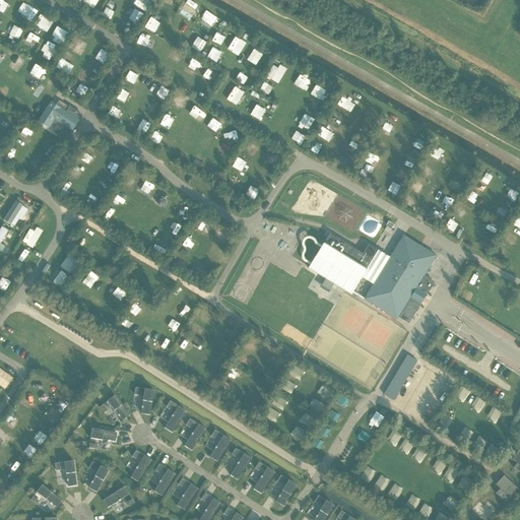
[(69,108),(59,102),(56,106),(51,102),(37,122),(58,135),(60,132),(68,136),(82,116),(69,108)]
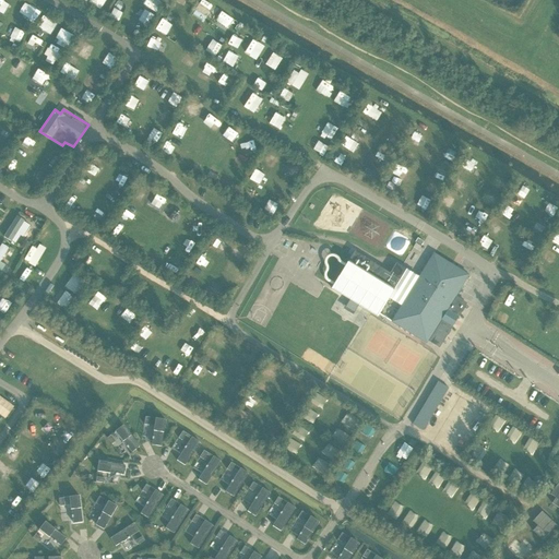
[(3,237),(12,241),(25,222),(18,216),(3,237)]
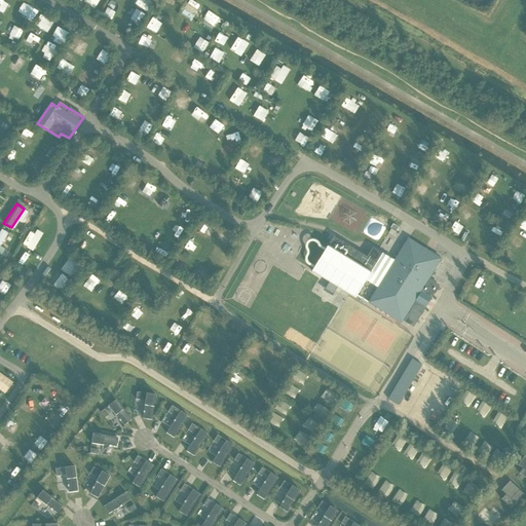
[(441,260),(407,239),(393,261),(372,249),(367,257),(334,236),(312,272),(355,298),(366,280),(376,289),(368,303),(401,323),(403,321),(413,327),(439,286),(428,279),(441,260)]
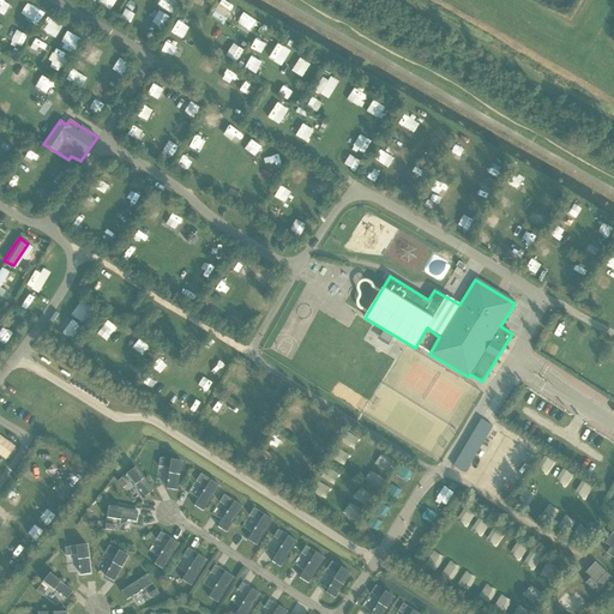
[(481,419),(469,440),(480,446),(492,425),(481,419)]
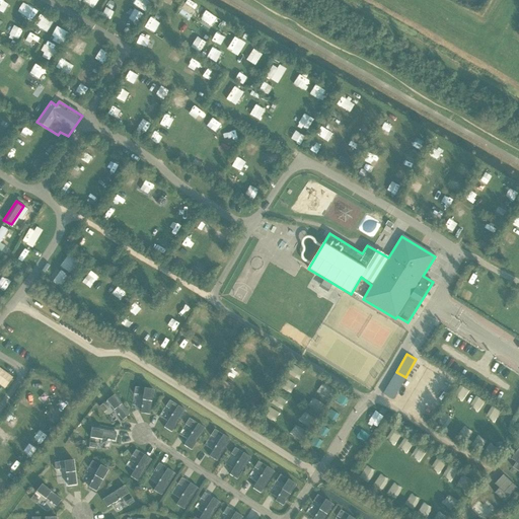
[(149,415),(153,390),(144,389),(142,400),(143,400),(142,406),(141,405),(141,408),(142,408),(141,414),(149,415)]
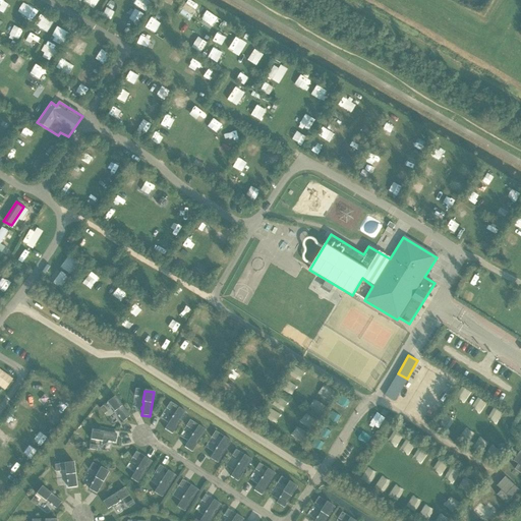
[(129,417),(115,397),(107,403),(114,412),(115,412),(118,416),(117,416),(119,418),(122,422),(129,417)]
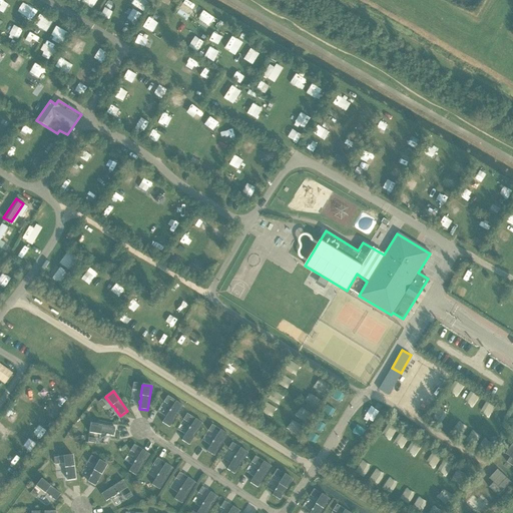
[(170,427),(183,406),(175,401),(169,411),(166,416),(165,417),(165,418),(162,422),(170,427)]
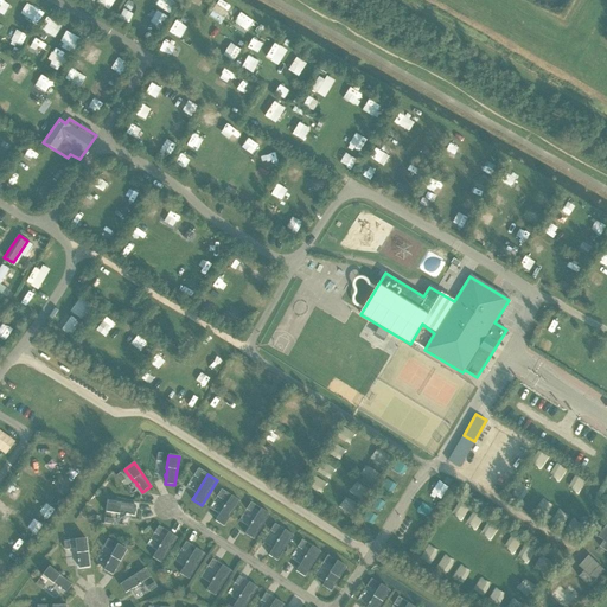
[(224,525),(240,502),(230,496),(223,508),(224,508),(221,512),(219,512),(218,515),(219,515),(216,521),(224,525)]
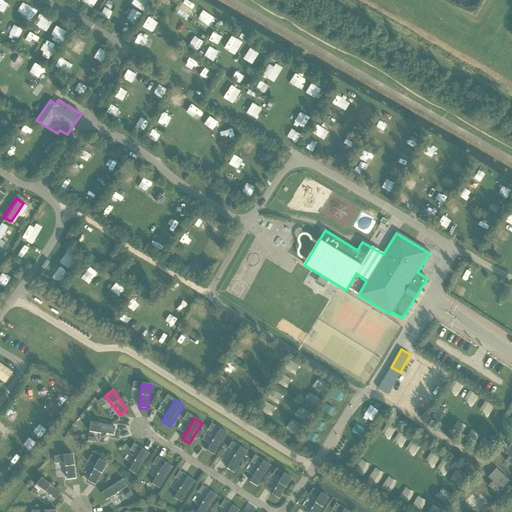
[(115,427),(90,423),(89,432),(101,434),(101,433),(106,434),(106,435),(108,435),(113,435),(115,427)]
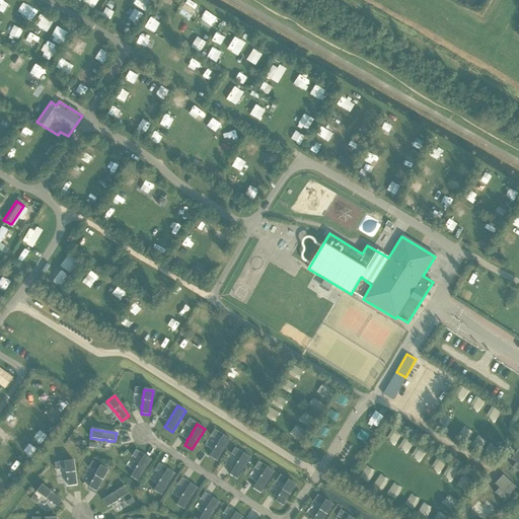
[(217,460),(230,440),(222,435),(216,444),(217,445),(214,449),(213,449),(212,451),(213,451),(210,456),(217,460)]
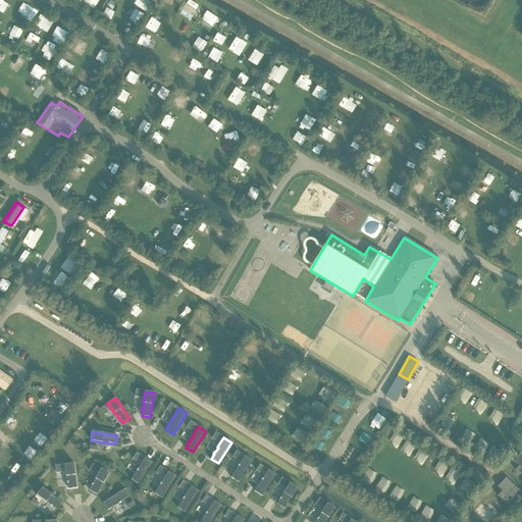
[(239,481),(252,461),(244,456),(238,466),(239,466),(236,470),(235,470),(233,472),(235,472),(231,477),(239,481)]
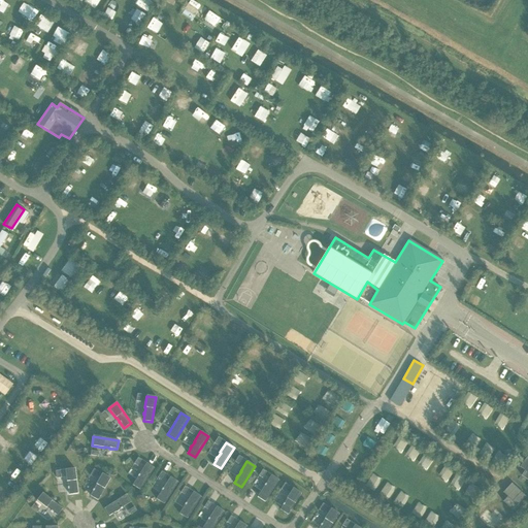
[(140,489),(154,468),(145,463),(139,473),(140,473),(137,477),(136,477),(135,480),(136,480),(133,485),(140,489)]
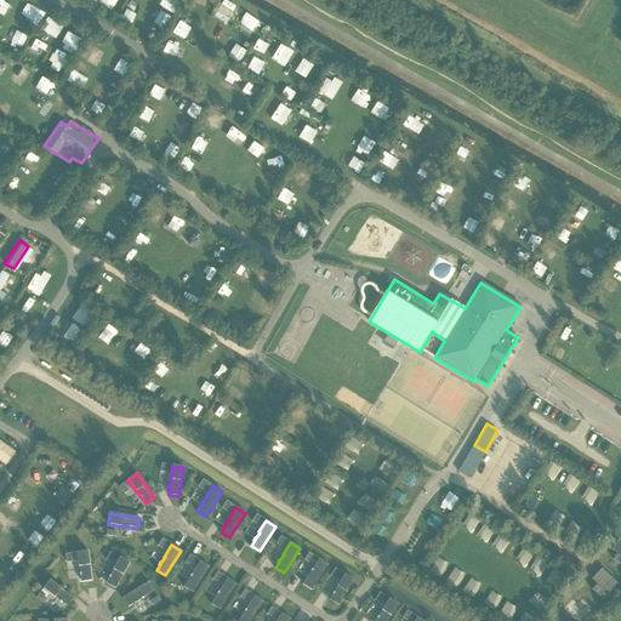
[(92,581),(87,551),(77,553),(79,567),(80,573),(79,574),(80,576),(80,575),(81,582),(92,581)]
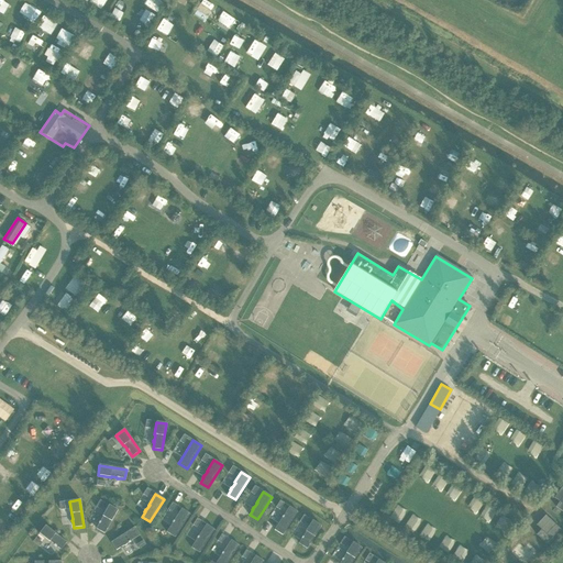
[(105,533),(118,510),(109,505),(102,517),(103,517),(100,521),(99,521),(98,523),(99,523),(96,529),(105,533)]
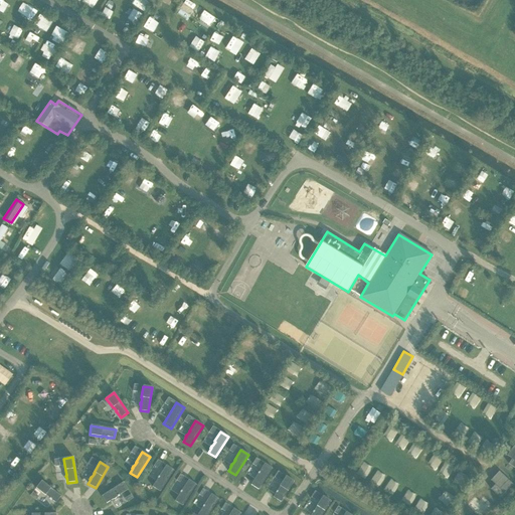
[(259,489),(272,468),(265,463),(258,473),(259,473),(255,478),(254,477),(253,479),(254,479),(251,484),(259,489)]
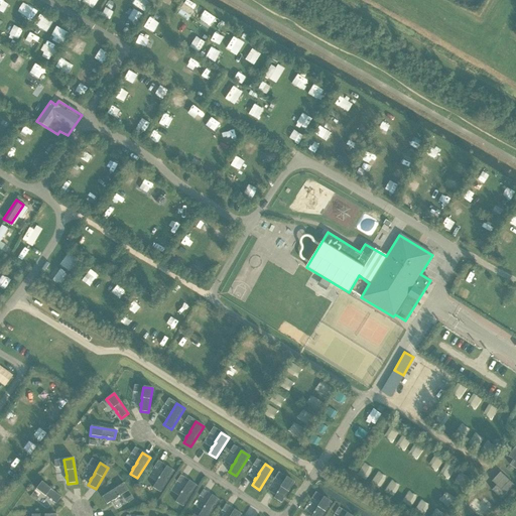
[(160,492),(173,472),(165,467),(159,476),(160,477),(157,481),(156,481),(155,483),(156,483),(153,488),(160,492)]
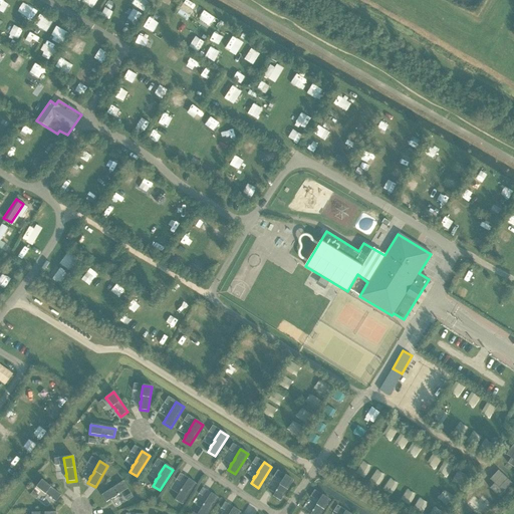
[(280,501),(293,480),(285,475),(279,485),(280,486),(277,490),(276,490),(275,491),(276,492),(273,496),(280,501)]
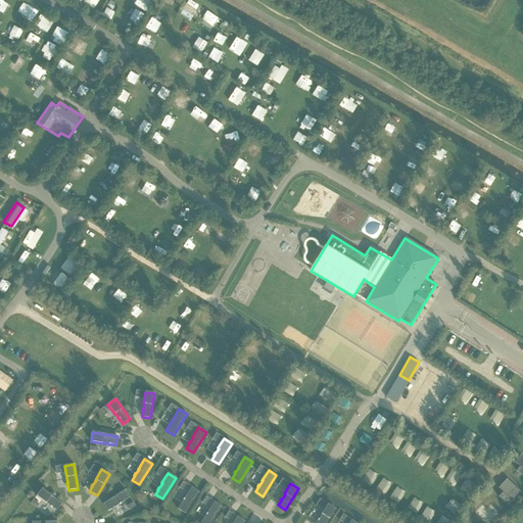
[(186,513),(199,492),(191,487),(185,496),(185,497),(182,502),(181,504),(178,509),(186,513)]
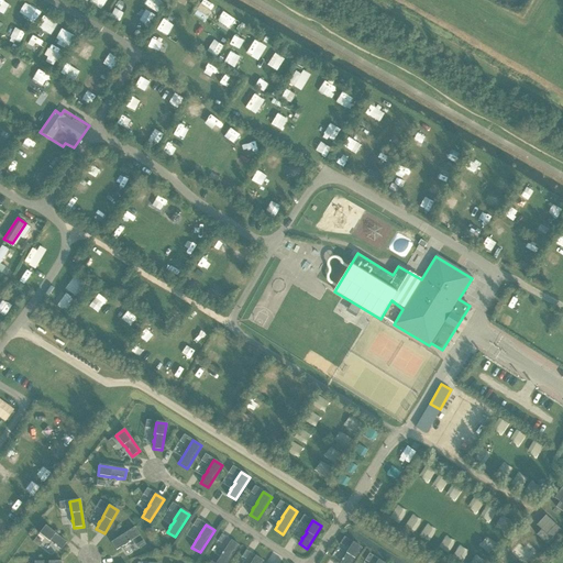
[(67,542),(45,526),(40,534),(50,542),(50,541),(54,545),(56,547),(61,550),(67,542)]
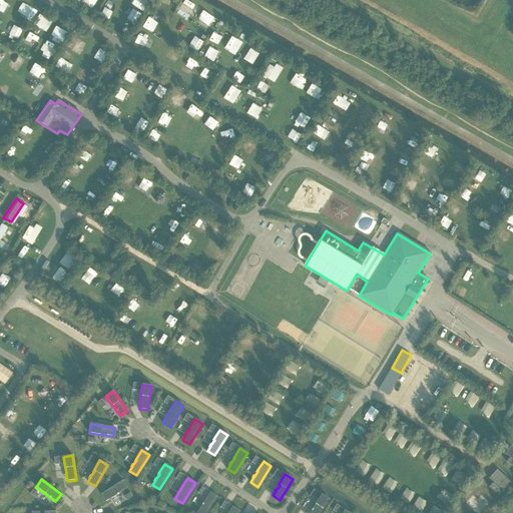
[(127,488),(122,481),(102,494),(106,501),(111,498),(111,499),(113,498),(113,497),(117,494),(117,495),(127,488)]
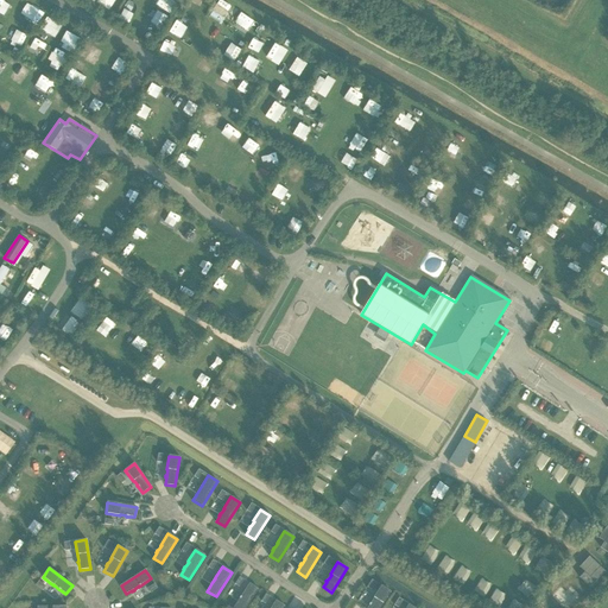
[(234,607),(244,607),(257,588),(247,582),(240,594),(241,594),(238,600),(236,599),(235,601),(236,601),(233,607),(234,607)]
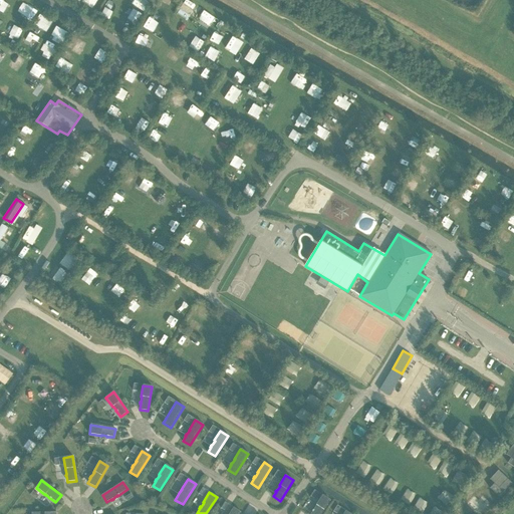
[(320,513),(330,500),(322,495),(316,505),(313,510),(311,511),(312,512),(310,513),(320,513)]
